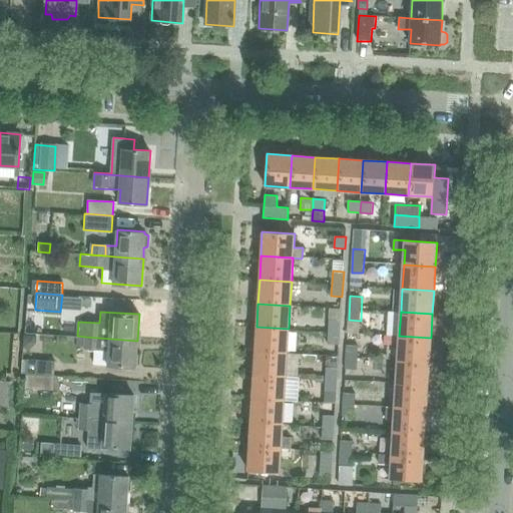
[(328,344),(339,344),(341,320),(330,320),(328,344)]
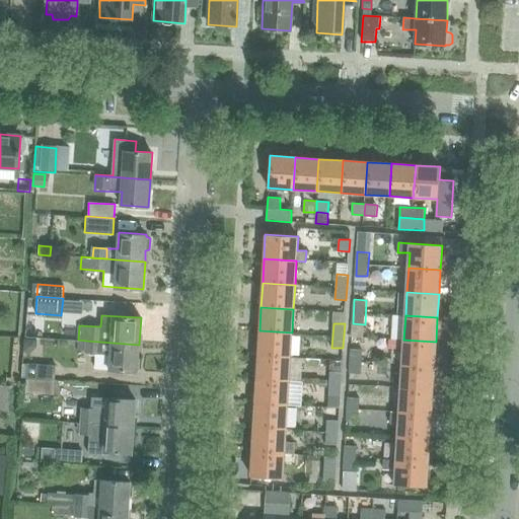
[(260,330),(257,355),(291,357),(292,332),(260,330)]
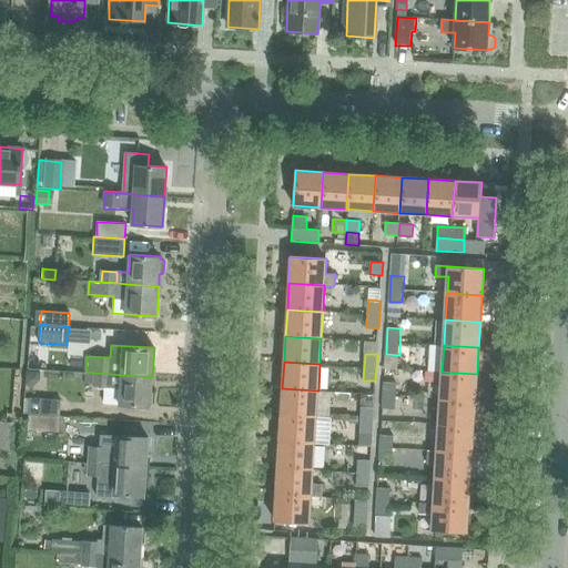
[(26,372),(24,386),(34,386),(40,383),(40,373),(26,372)]
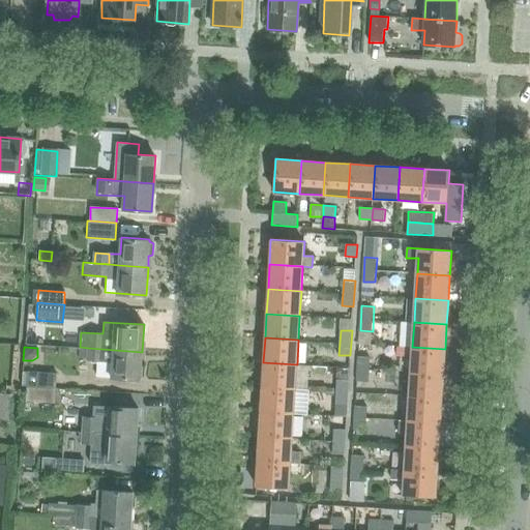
[(412,347),(411,372),(444,374),(445,349),(412,347)]
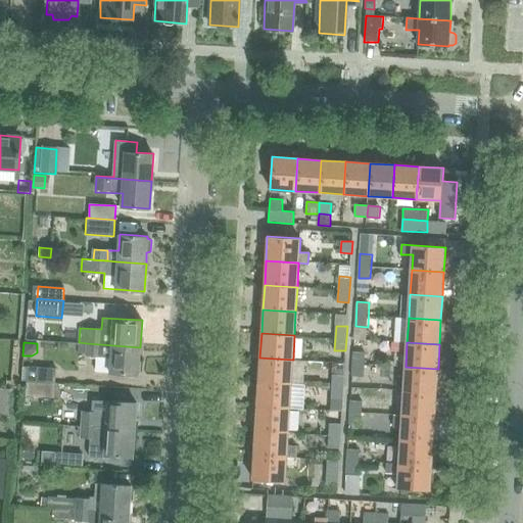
[(140,347),(87,343),(87,354),(96,355),(95,372),(138,374),(140,347)]
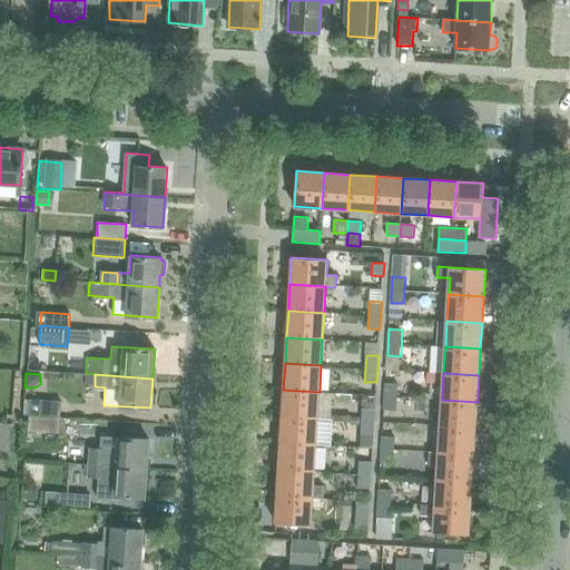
[(385,382),(384,409),(397,410),(399,383),(385,382)]
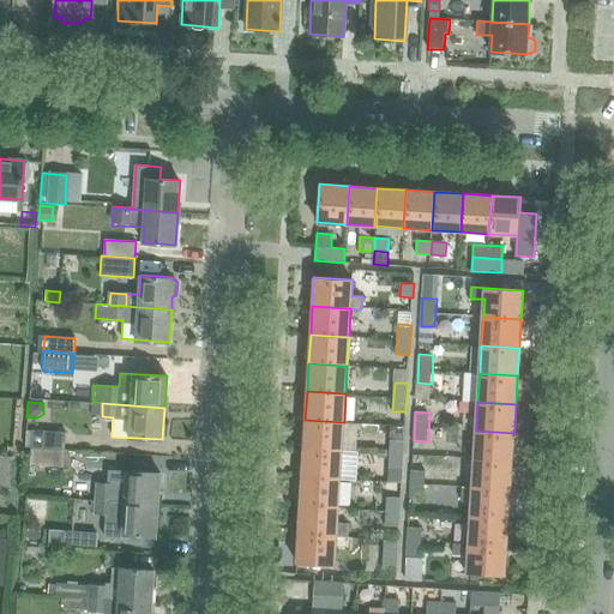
[(305,420),(304,449),(342,451),(344,422),(305,420)]
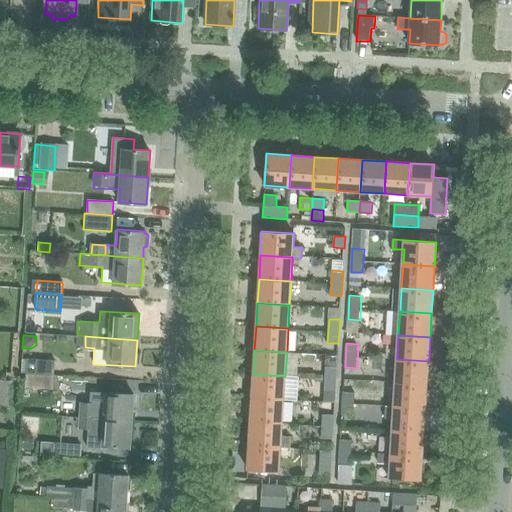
[(27,359),(26,373),(54,374),(55,360),(27,359)]
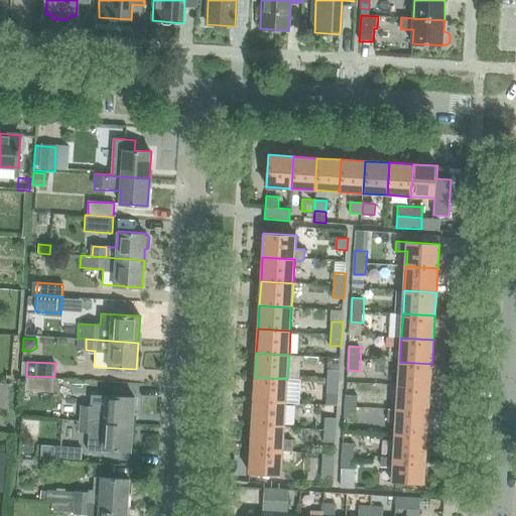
[(400,362),(398,385),(430,387),(432,364),(400,362)]
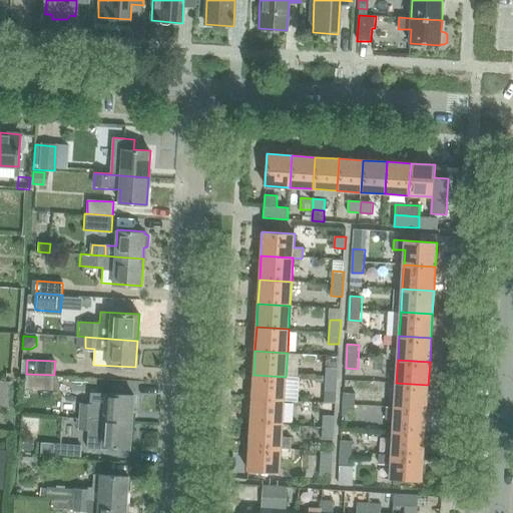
[(325,391),(336,392),(338,368),(327,367),(325,391)]
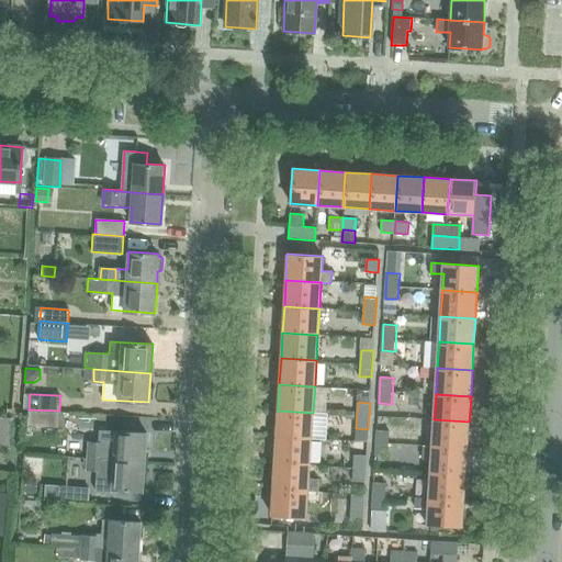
[(59,411),(29,409),(27,425),(58,427),(59,411)]
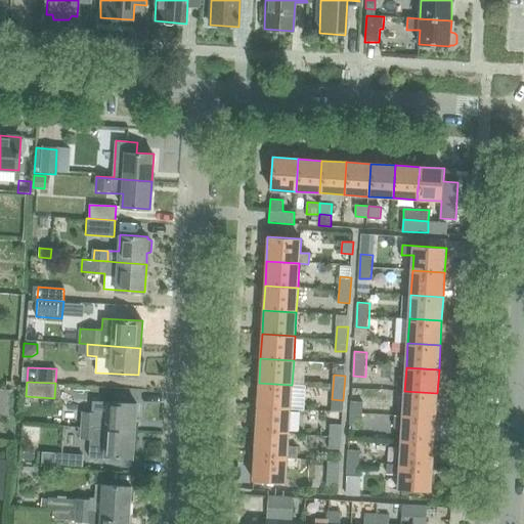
[(259,383),(257,406),(291,408),(292,385),(259,383)]
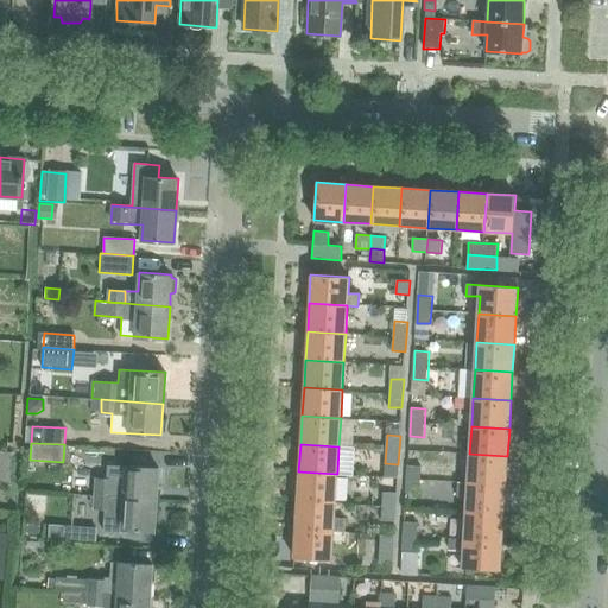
[(469,454),(468,482),(506,485),(507,456),(469,454)]
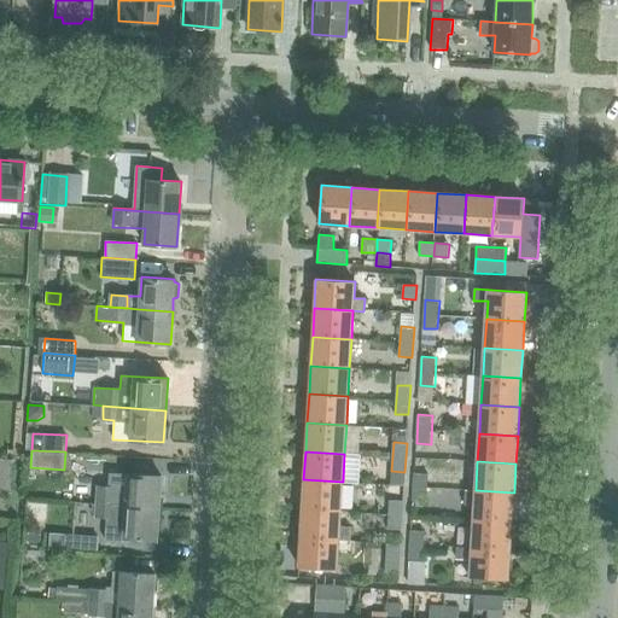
[(97,501),(97,503),(159,507),(162,476),(151,474),(128,473),(109,472),(109,487),(98,487),(97,501)]
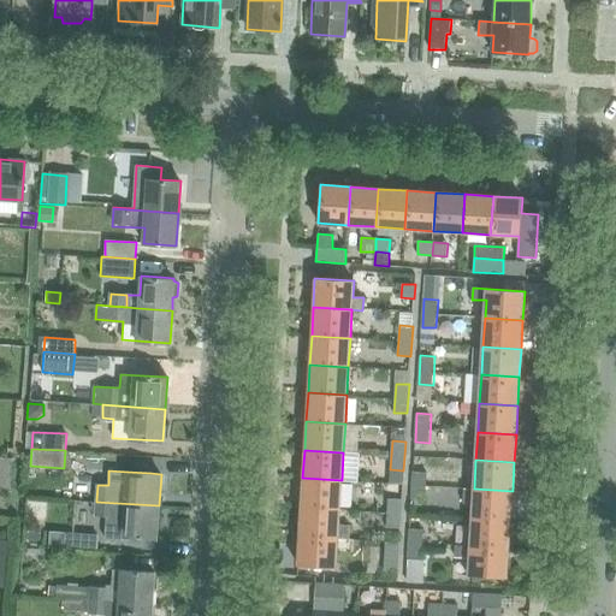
[(413,471),(412,499),(425,501),(427,472),(413,471)]
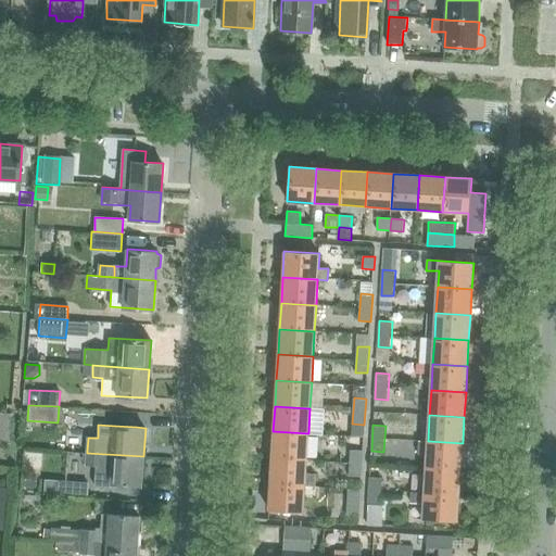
[(273,431),(272,457),(306,459),(308,433),(273,431)]
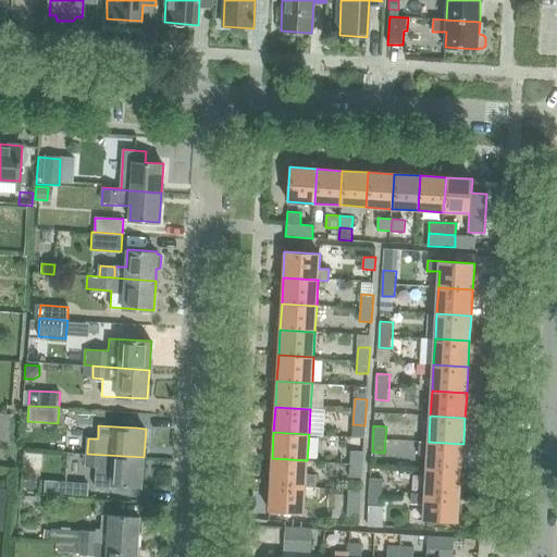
[(428,455),(426,468),(461,470),(463,444),(429,442),(420,441),(419,454),(428,455)]
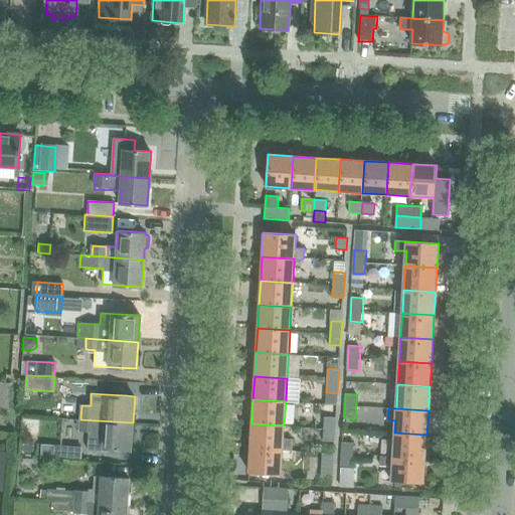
[(323,441),(334,442),(336,417),(325,416),(323,441)]
